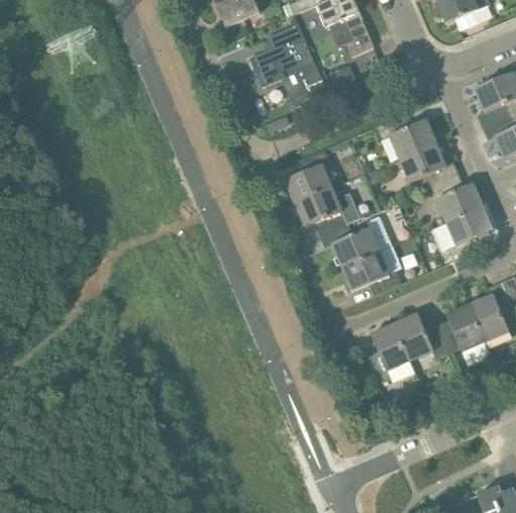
[(213,0),(225,26),(259,12),(253,0),(213,0)]
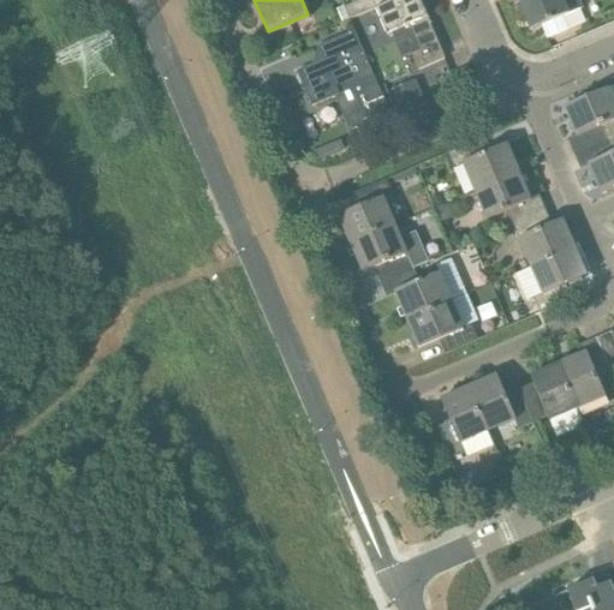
[(349,0),(344,3),(349,16),(375,5),(375,6),(388,0),(349,0)]
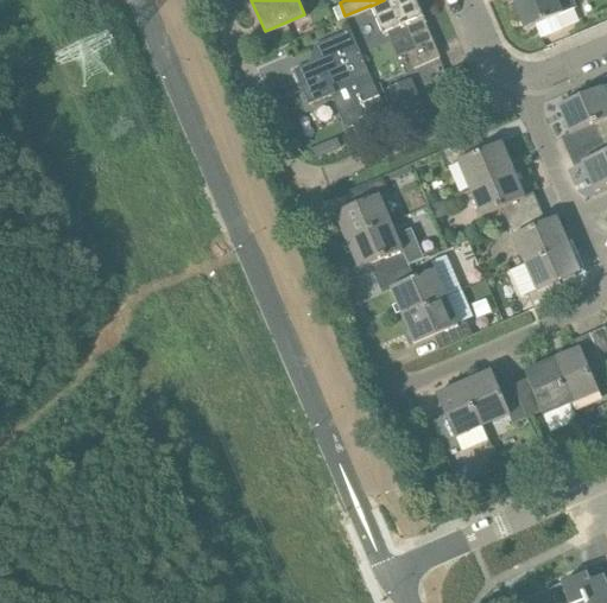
[(384,0),(371,6),(381,32),(387,29),(398,54),(406,50),(412,65),(440,55),(416,0),(384,0)]
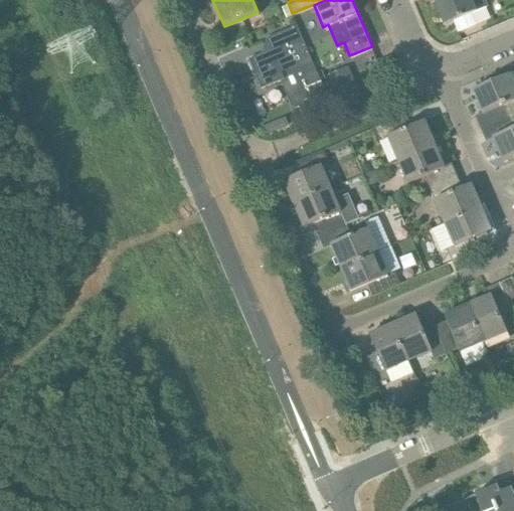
[(435,0),(444,22),(486,4),(484,0),(435,0)]
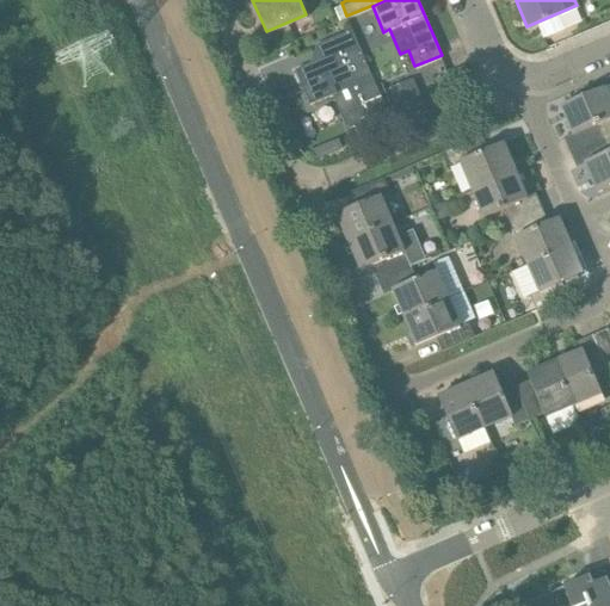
[(371,116),(387,109),(352,29),(326,41),(330,50),(320,54),(320,56),(294,67),(308,101),(334,91),(349,125),(371,116)]
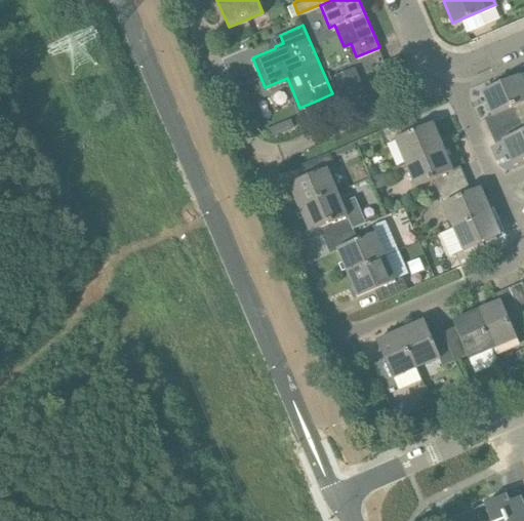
[(403,67),(398,56),(387,62),(391,72),(403,67)]
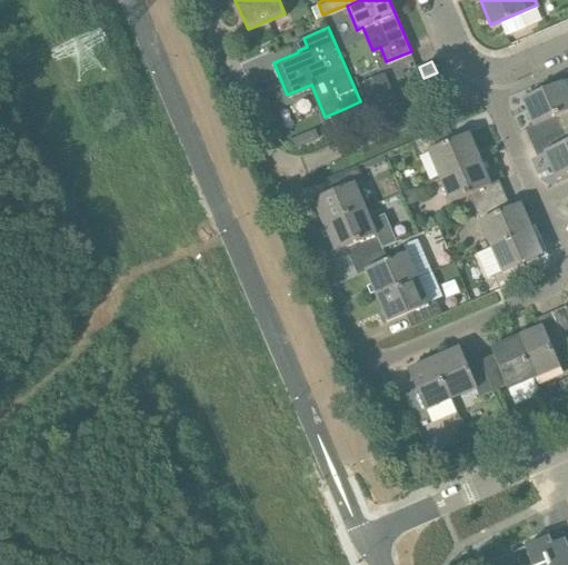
[(530,140),(559,128),(554,115),(567,108),(567,91),(562,79),(521,97),(531,124),(525,127),(530,140)]
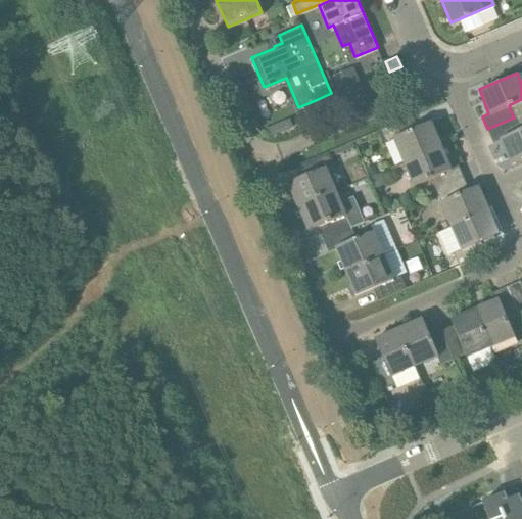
[(334,85),(340,99),(364,89),(358,75),(334,85)]
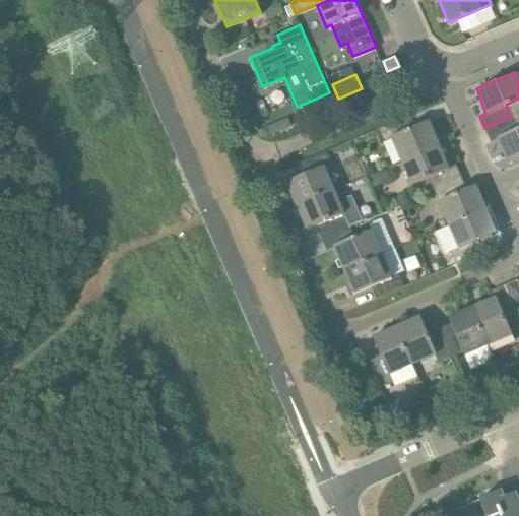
[(316,99),(297,107),(302,117),(320,109),(316,99)]
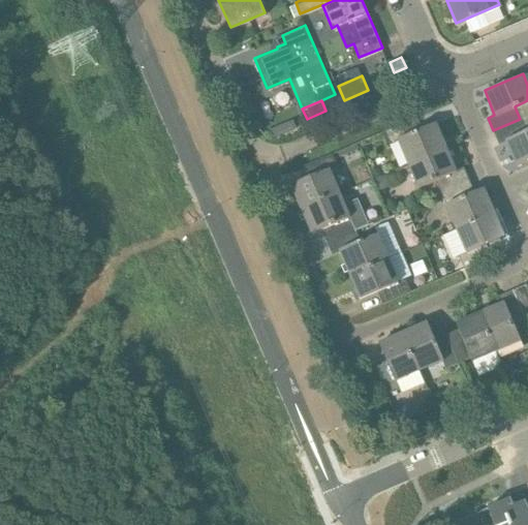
[(407,163),(446,147),(435,121),(416,129),(411,118),(384,129),(391,143),(397,140),(407,163)]
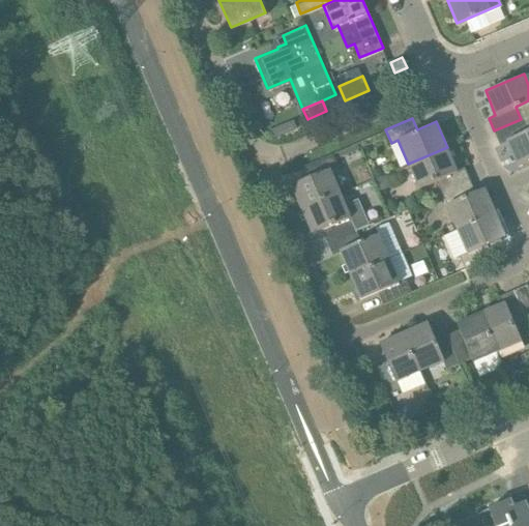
[(521,119),(494,130),(499,143),(506,139),(517,164),(528,157),(528,127),(526,129),(521,119)]
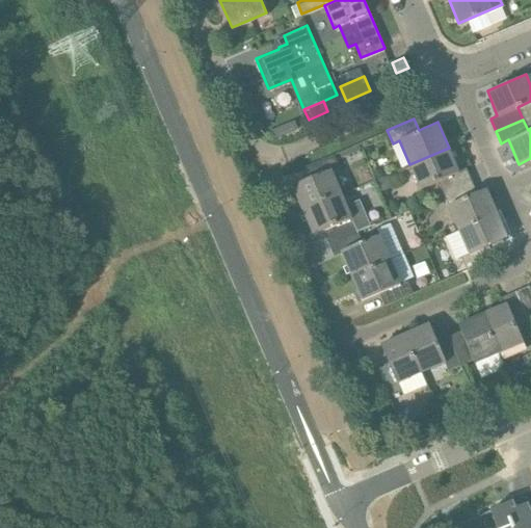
[(443,193),(472,181),(466,166),(458,169),(449,148),(409,164),(419,188),(436,181),(443,193)]
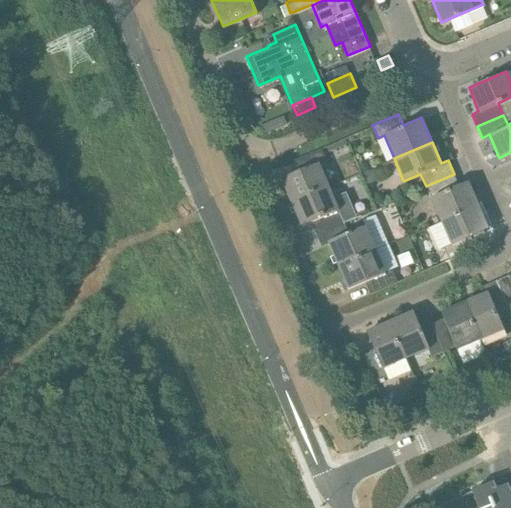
[(291,202),(329,185),(320,163),(325,159),(320,147),(292,159),(298,171),(281,178),(291,202)]
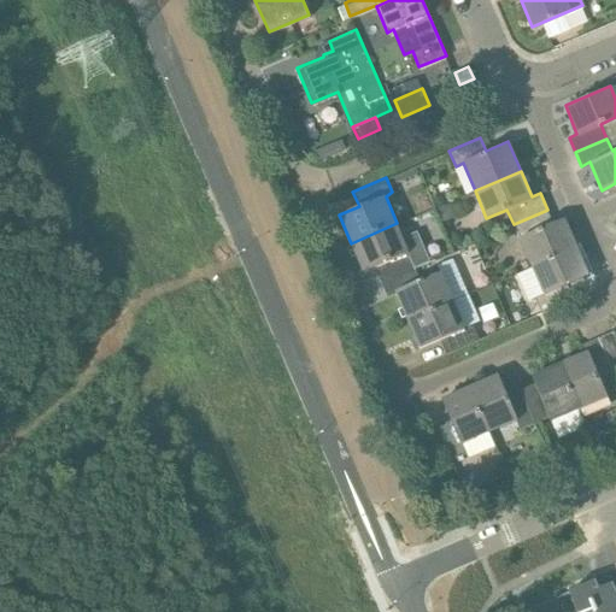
[(531,266),(578,246),(564,216),(552,222),(547,210),(514,224),(531,266)]
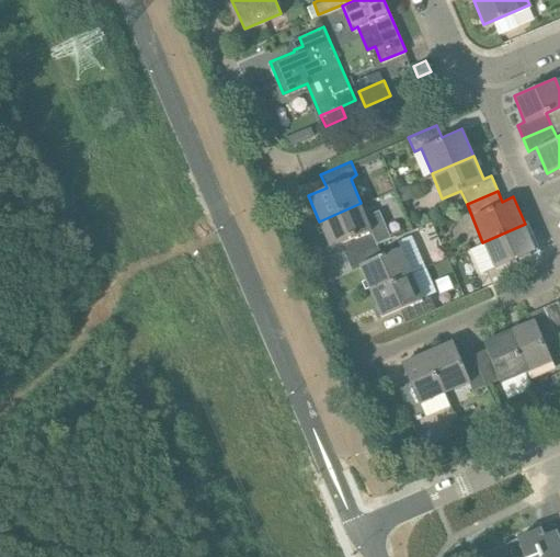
[(346,256),(378,242),(377,241),(390,236),(379,208),(365,214),(361,203),(319,222),(330,247),(341,241),(346,256)]
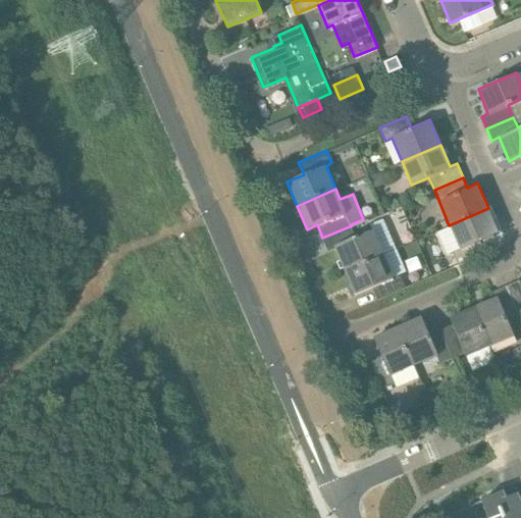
[(488,208),(449,225),(458,247),(452,250),(457,263),(485,251),(480,239),(498,231),(488,208)]
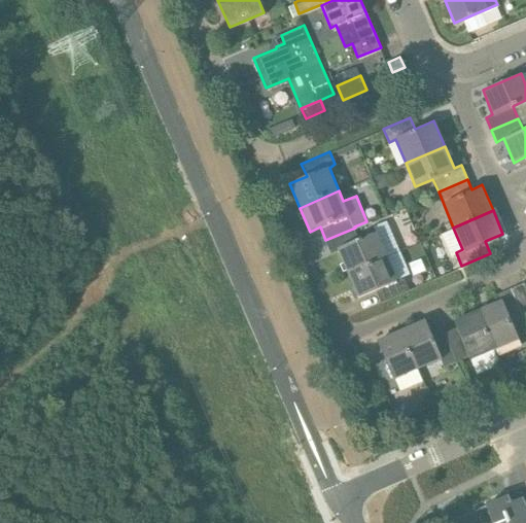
[(348,272),(387,255),(377,231),(359,238),(355,228),(325,240),(330,250),(338,247),(348,272)]
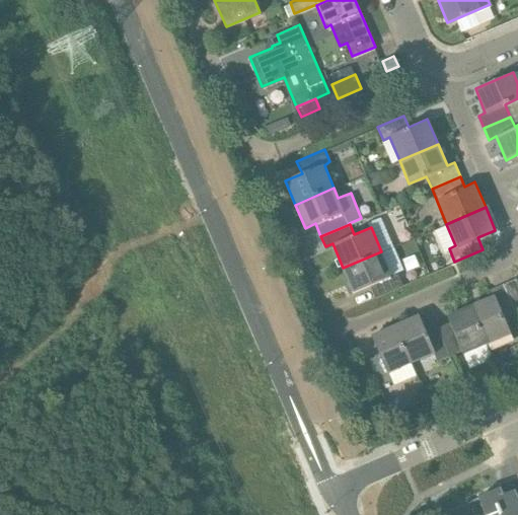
[(381,251),(343,268),(353,291),(370,284),(375,296),(402,284),(397,271),(390,274),(381,251)]
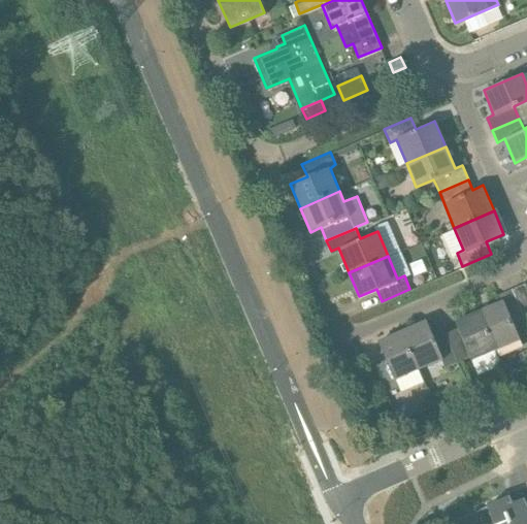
[(526,289),(524,282),(512,288),(524,316),(526,314),(526,289)]
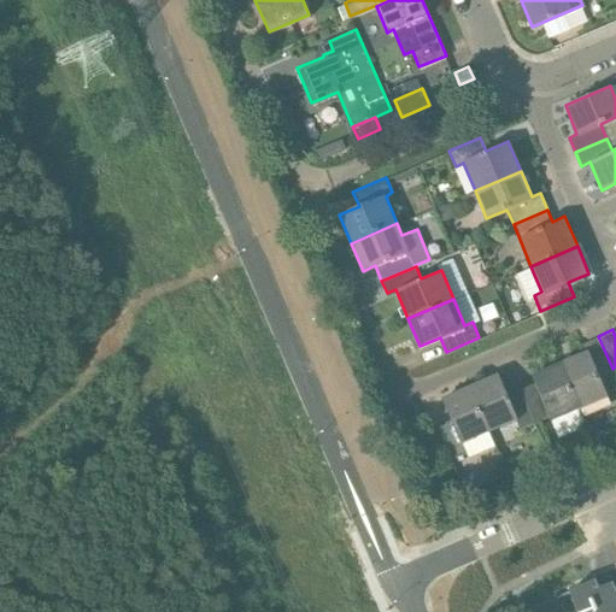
[(599,374),(612,369),(598,336),(584,342),(587,351),(559,362),(579,407),(608,395),(599,374)]
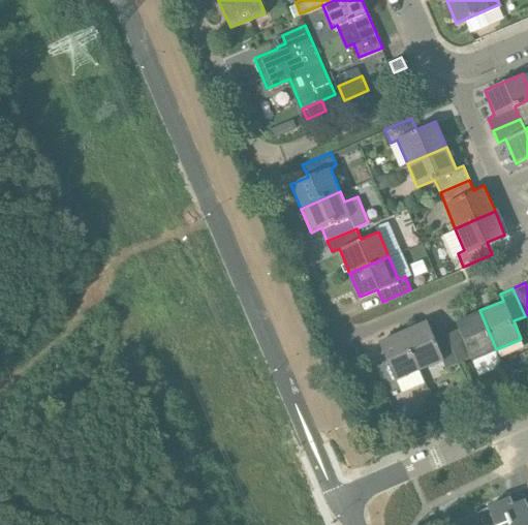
[(502,363),(496,349),(479,310),(455,320),(458,328),(446,332),(458,361),(470,356),(472,360),(478,374),(502,363)]
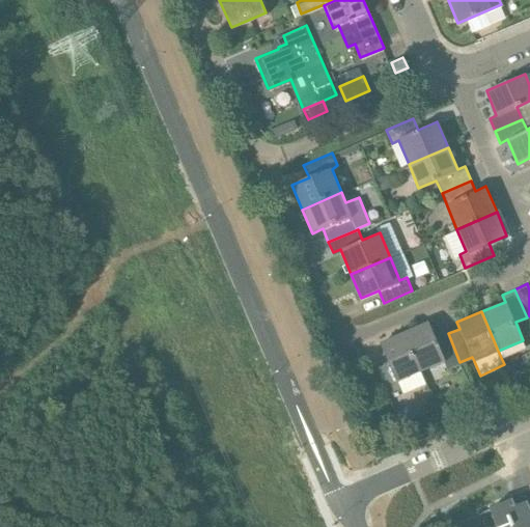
[(459,362),(448,333),(436,338),(428,321),(403,331),(420,371),(444,361),(447,368),(459,362)]
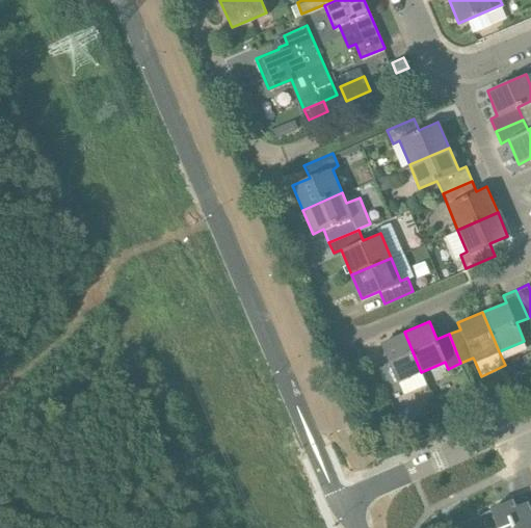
[(399,381),(421,372),(404,332),(379,342),(388,361),(375,366),(388,394),(401,389),(399,381)]
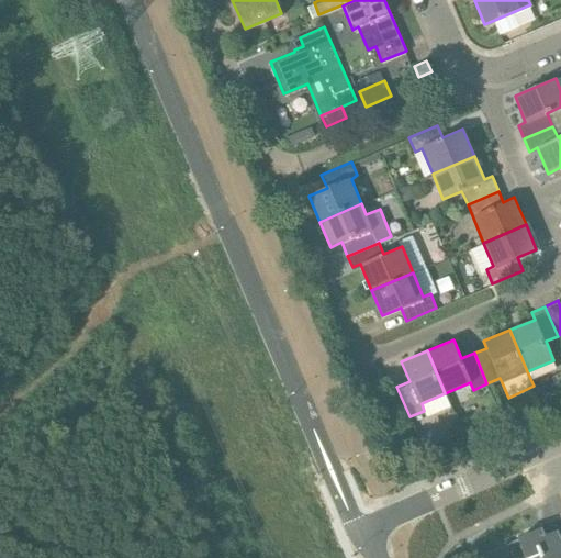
[(560,557),(560,537),(558,529),(545,535),(541,527),(517,537),(525,557),(560,557)]
